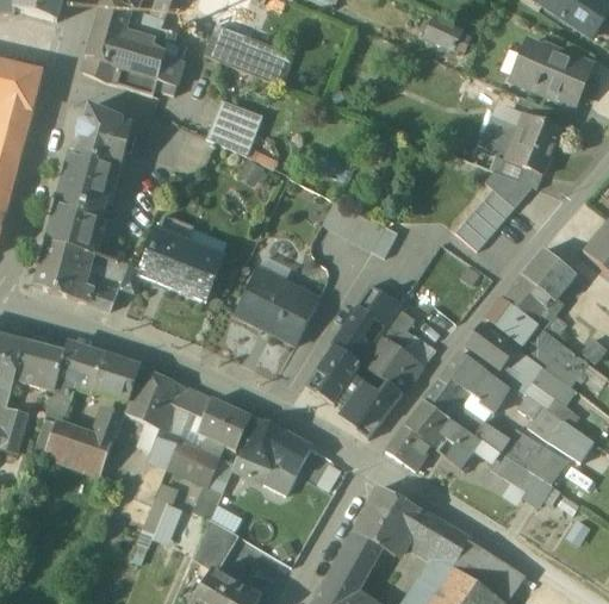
[(0,0),(0,12),(14,11),(16,6),(14,5),(16,0),(0,0)]
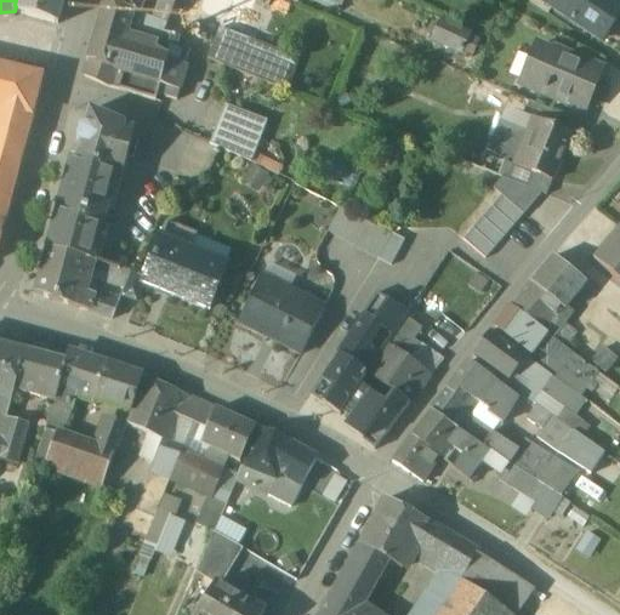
[(16,0),(15,5),(16,6),(58,20),(63,0),(16,0)]
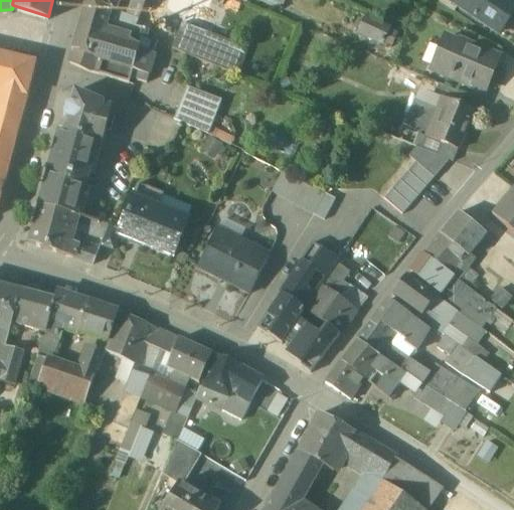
[(138,16),(91,0),(88,0),(73,47),(111,58),(133,64),(133,65),(149,70),(155,50),(154,50),(158,39),(133,29),(136,23),(138,16)]
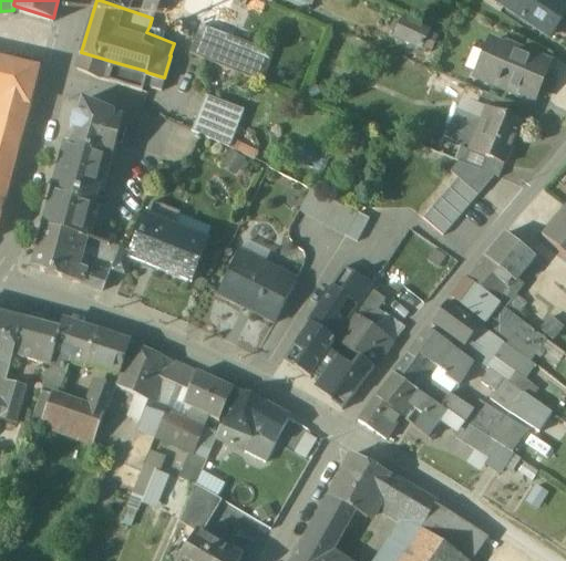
[(100,0),(152,18),(157,4),(158,0),(100,0)]
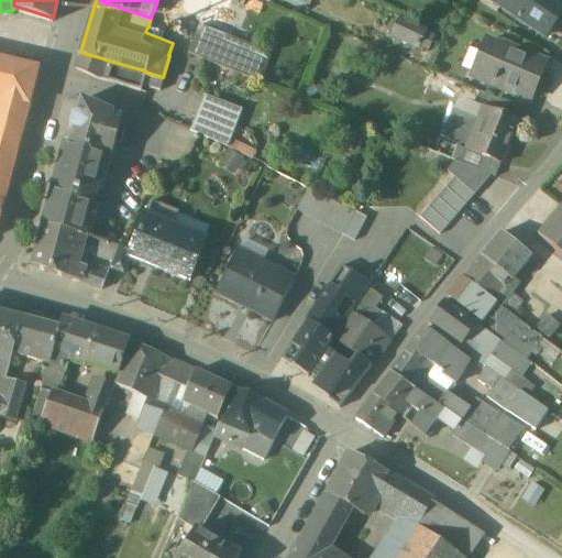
[(164,0),(204,18),(211,0),(164,0)]
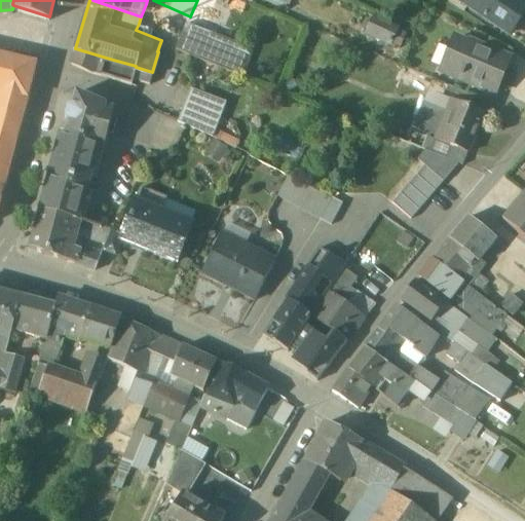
[(466,0),(465,1),(510,31),(524,10),(524,0),(466,0)]
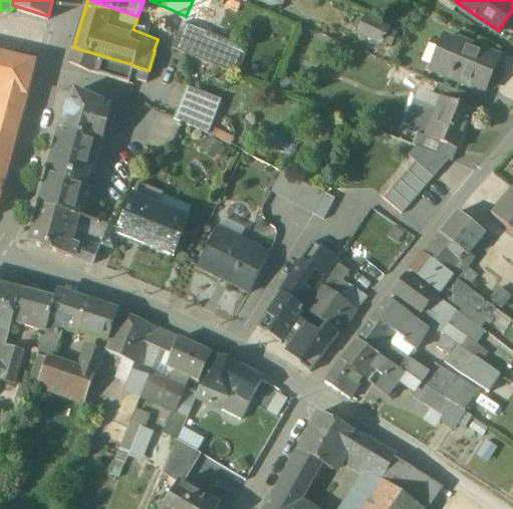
[(156,9),(143,4),(138,16),(136,23),(149,29),(156,9)]
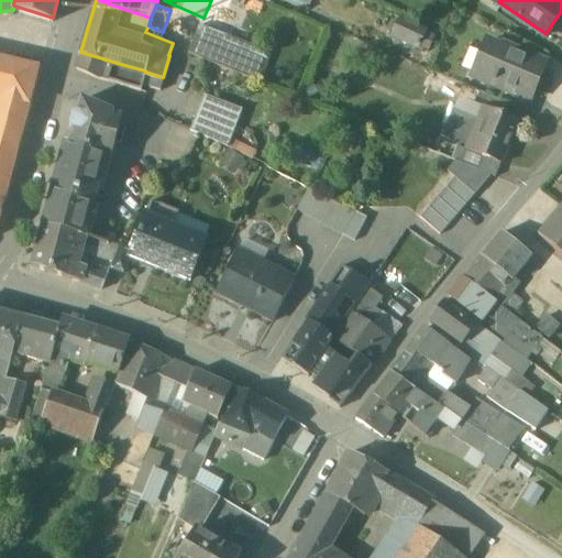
[(399,7),(389,30),(418,42),(428,20),(399,7)]
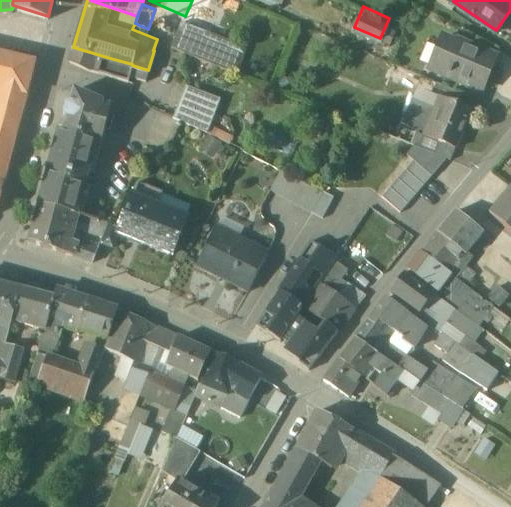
[(240,42),(182,20),(172,45),(229,68),(240,42)]
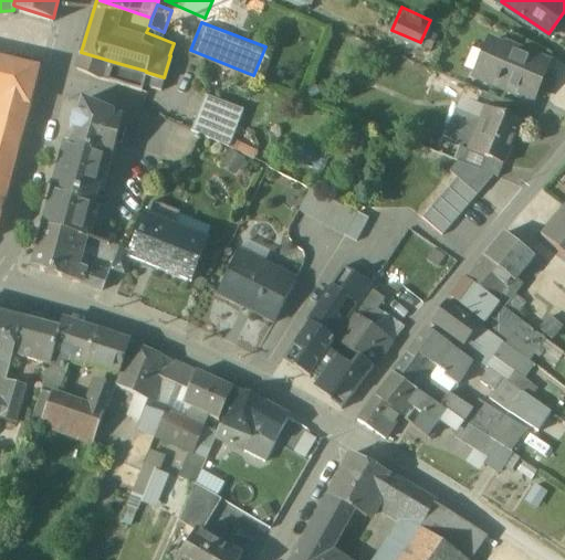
[(523,52),(491,38),(477,71),(533,95),(547,62),(523,52)]
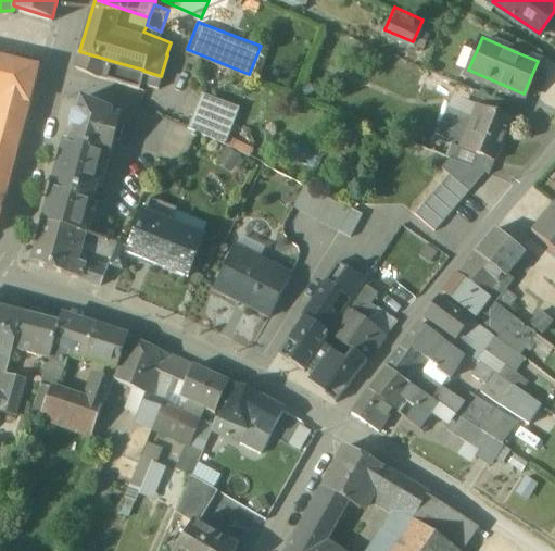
[(542,50),(519,37),(514,51),(538,61),(542,50)]
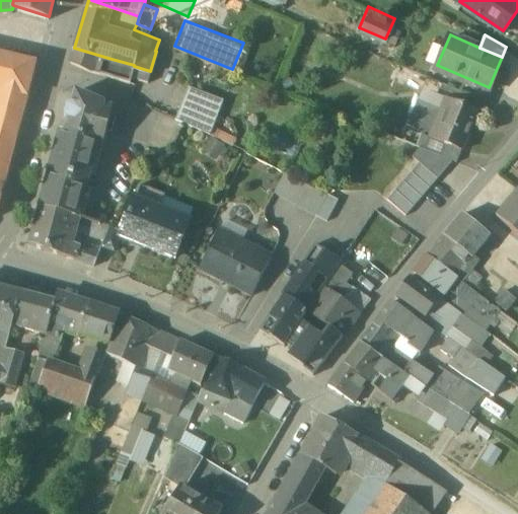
[(112,59),(74,48),(70,59),(92,70),(103,70),(107,71),(112,59)]
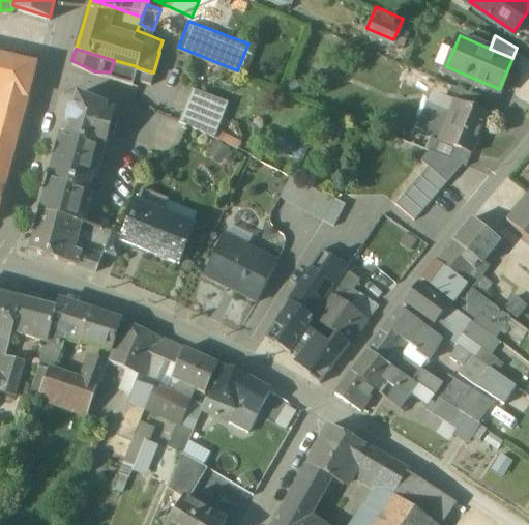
[(37,62),(0,52),(0,88),(8,91),(8,89),(29,94),(37,62)]
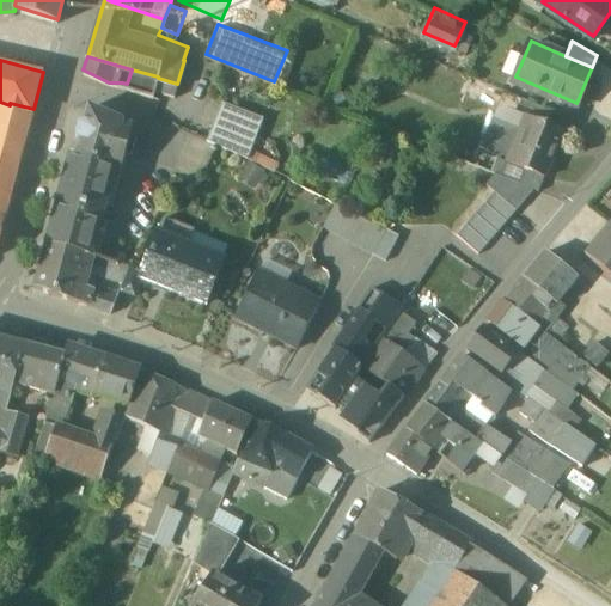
[(269,83),(263,97),(274,102),(280,87),(269,83)]
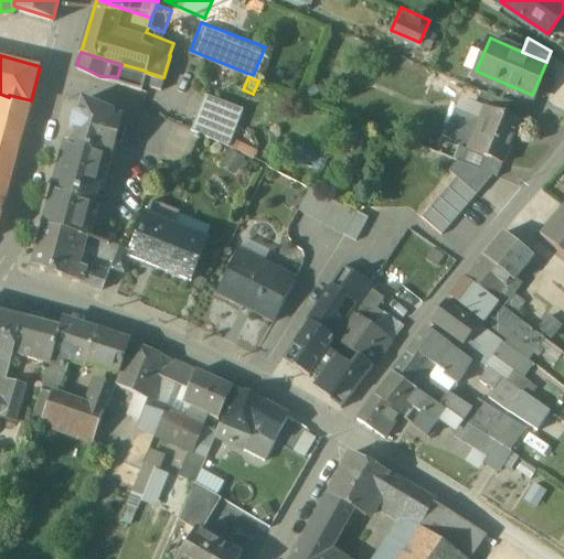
[(511,99),(483,88),(478,101),(486,105),(486,103),(506,111),(511,99)]
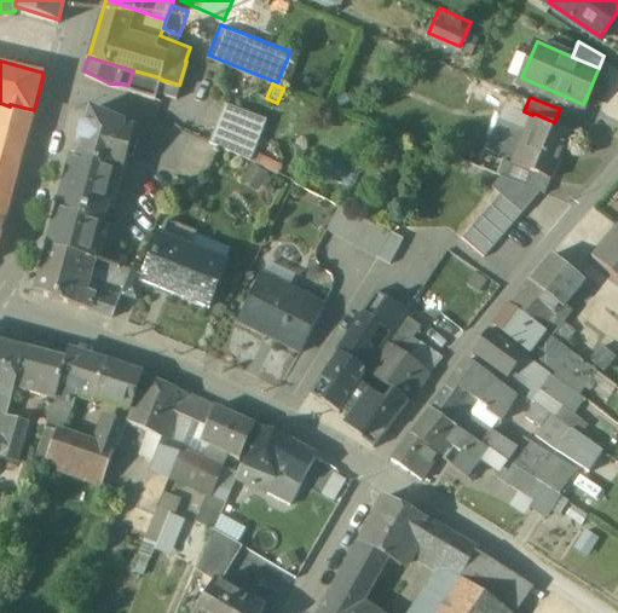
[(266,116),(227,102),(227,100),(225,100),(225,102),(212,138),(211,139),(252,157),(252,156),(266,119),(267,116),(266,116)]
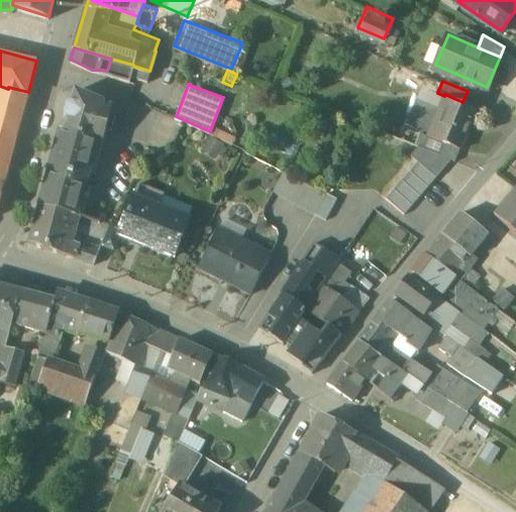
[(0,86),(0,180),(4,183),(28,92),(8,87),(8,89),(0,86)]
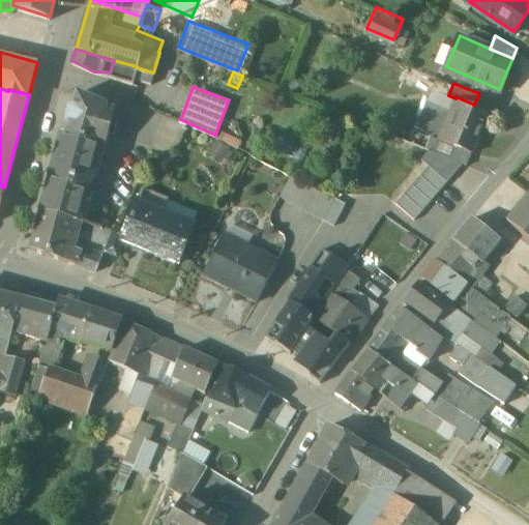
[(106,104),(79,90),(76,104),(71,106),(68,115),(70,119),(67,132),(101,141),(101,143),(107,144),(117,108),(106,105),(106,104)]
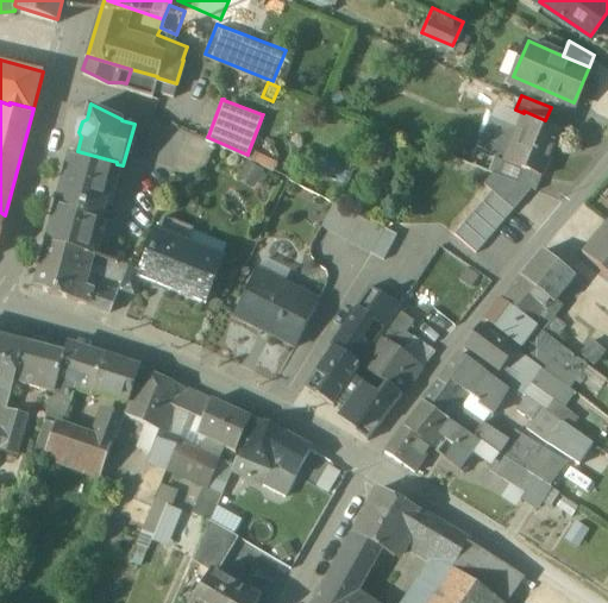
[(505,110),(499,106),(481,148),(505,158),(524,113),(515,110),(507,106),(505,110)]
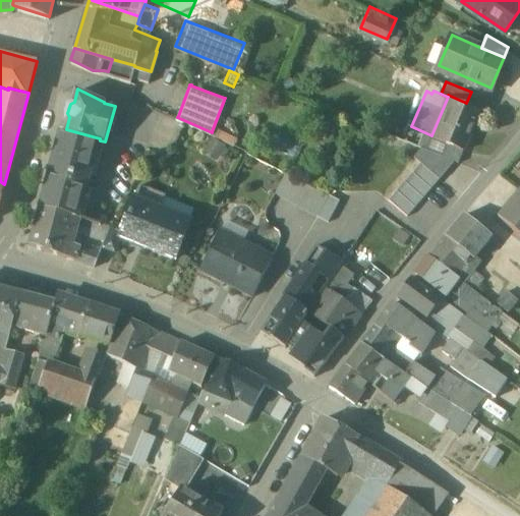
[(466,103),(448,95),(448,97),(431,135),(464,149),(480,109),(466,103)]
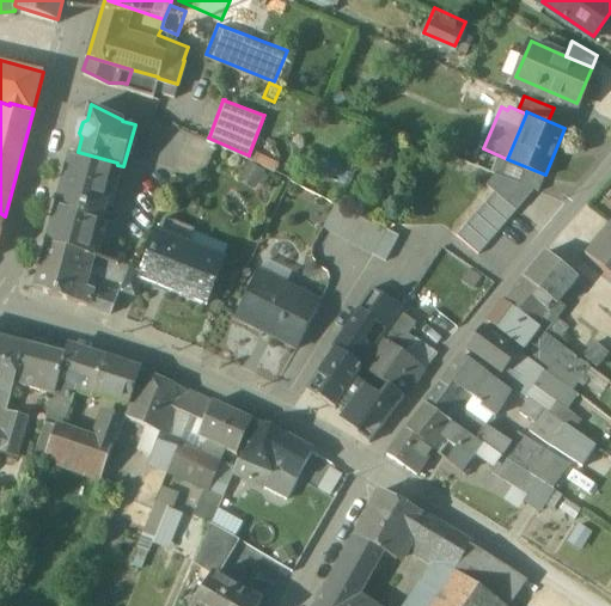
[(78,152),(73,151),(48,240),(90,252),(93,252),(117,165),(117,163),(78,152)]
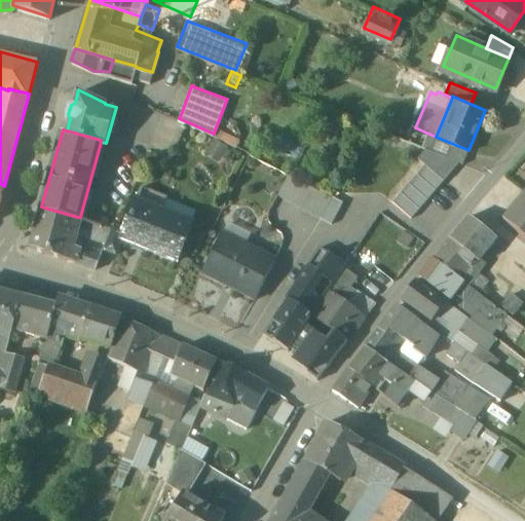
[(469,150),(436,137),(430,148),(457,159),(458,158),(461,160),(463,160),(469,150)]
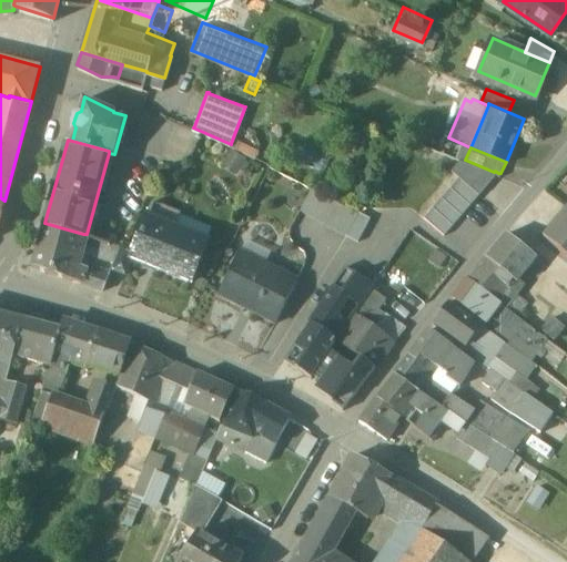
[(465,160),(459,157),(453,169),(461,175),(481,193),(498,173),(495,171),(494,172),(465,160)]
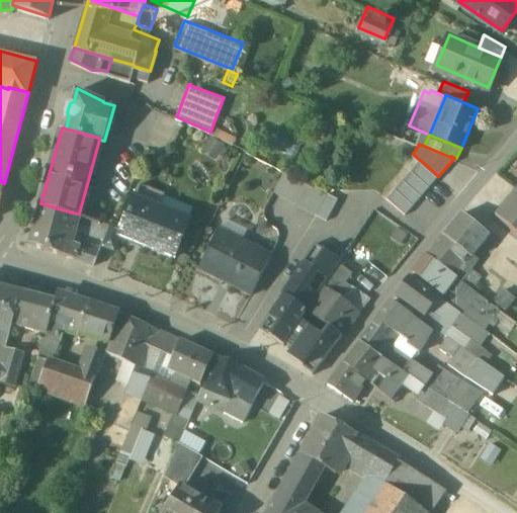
[(430,185),(438,176),(420,160),(412,169),(430,185)]
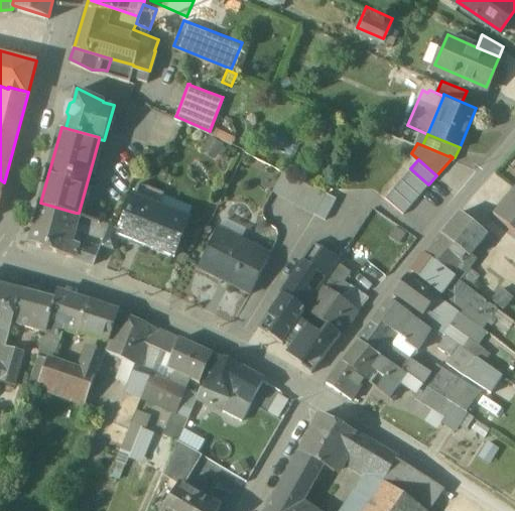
[(326,192),(283,168),(273,188),(314,212),(326,192)]
